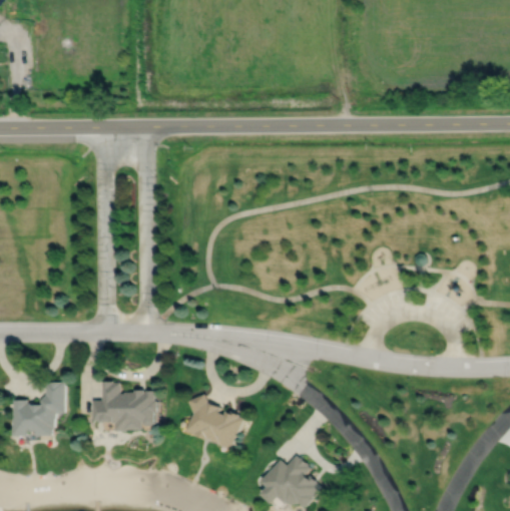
[(417,254),(413,258),(413,263),(416,267),(421,268),(425,264),(426,259),(422,254),(417,254)]
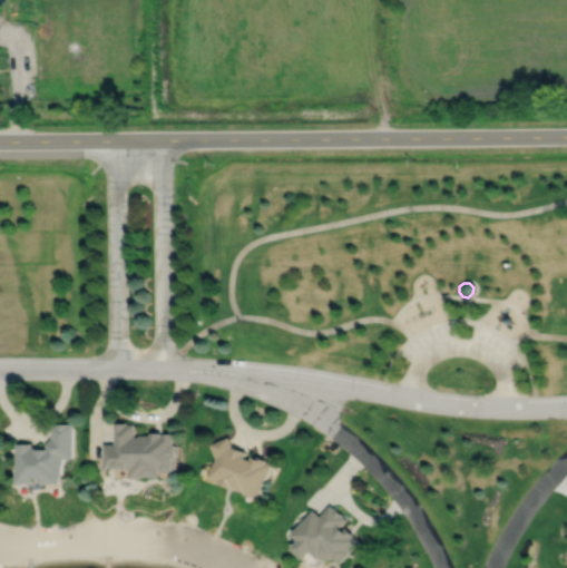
[(132,439),(132,427),(124,427),(124,424),(111,424),(111,446),(100,447),(100,469),(110,469),(110,471),(127,470),(127,480),(140,480),(139,479),(158,479),(158,475),(168,475),(169,472),(169,460),(173,460),(173,447),(169,447),(169,434),(160,434),(160,437),(158,437),(158,434),(147,434),(147,437),(137,437),(137,439),(132,439)]
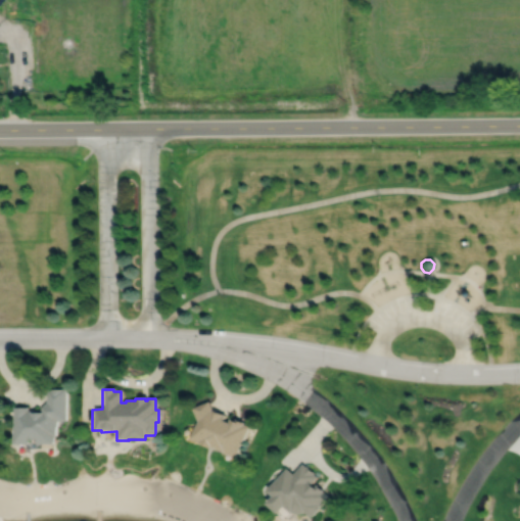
[(44,390),(64,390),(64,422),(55,422),(55,428),(54,428),(54,437),(52,437),(52,445),(36,445),(36,441),(27,441),(27,445),(11,445),(11,409),(27,409),(27,412),(33,412),(33,414),(39,414),(39,409),(44,404),(44,390)]
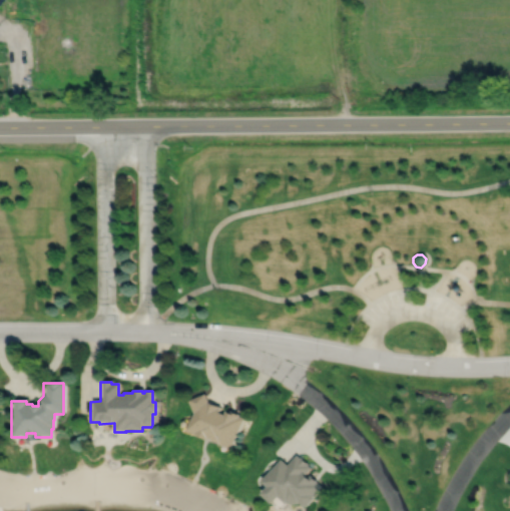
[(203,395),(187,402),(192,415),(185,432),(207,442),(207,441),(218,445),(217,446),(229,451),(242,420),(237,418),(238,416),(229,412),(228,414),(224,412),(222,416),(217,414),(219,408),(206,403),(203,395)]
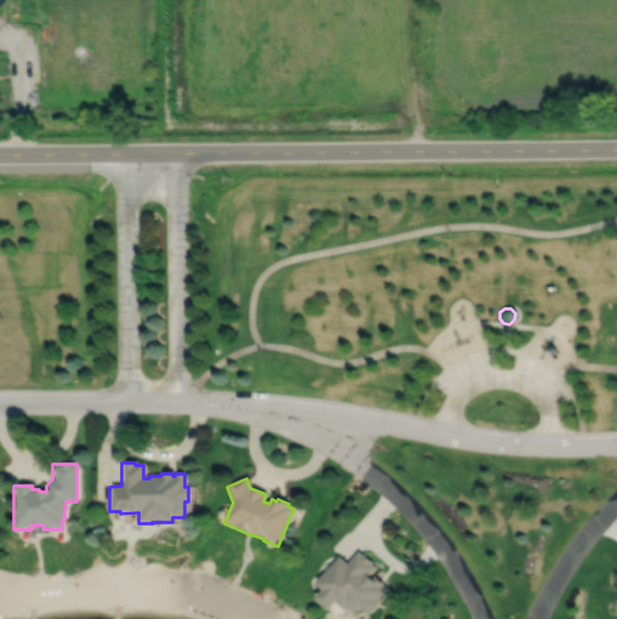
[(358,552),(347,564),(338,558),(315,585),(323,592),(315,601),(329,613),(337,605),(346,612),(347,612),(349,613),(353,613),(355,613),(359,613),(361,611),(367,615),(371,615),(380,606),(378,603),(389,592),(383,586),(383,585),(375,578),(372,580),(369,577),(376,569),(371,564),(372,563),(363,555),(361,557),(358,552)]
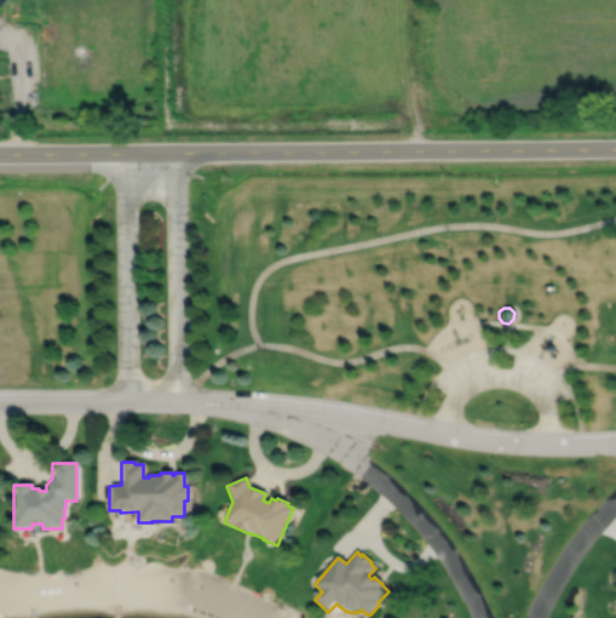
All buildings are outlined.
